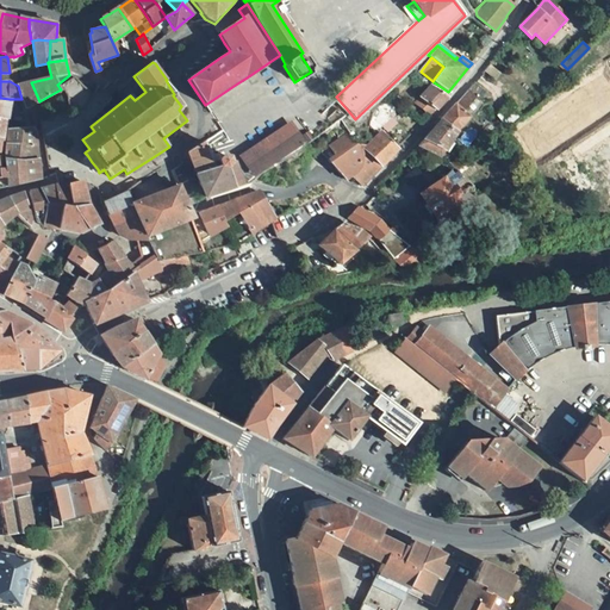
[(609,66),(599,73),(597,68),(582,78),(584,83),(528,122),(583,203),(593,195),(597,200),(601,198),(608,209),(609,206),(609,66)]
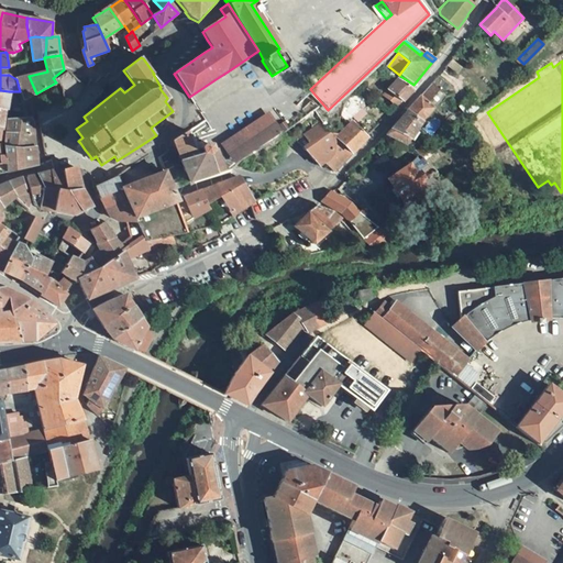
[(78,103),(87,87),(68,70),(56,79),(62,89),(63,96),(78,103)]
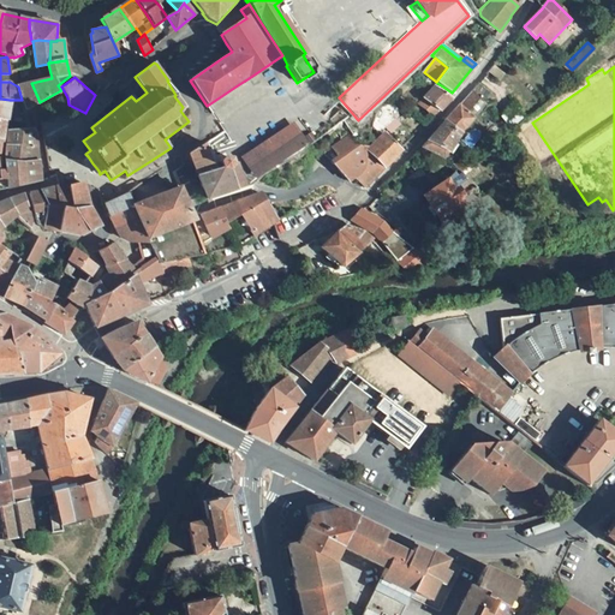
[(31,83),(18,87),(22,100),(25,109),(40,102),(31,83)]
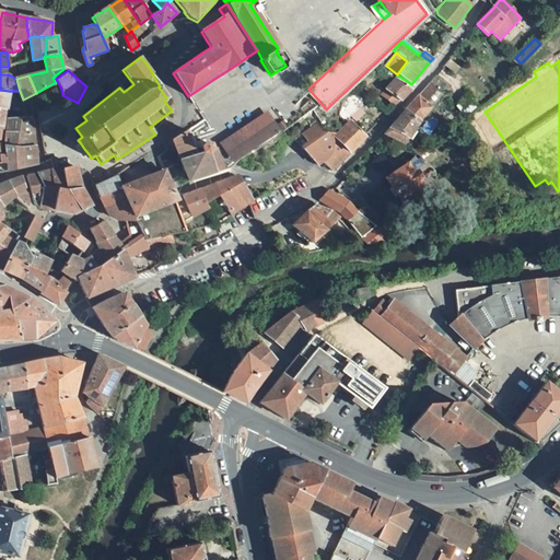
[(395,106),(411,90),(396,79),(385,90),(381,95),(387,101),(395,106)]
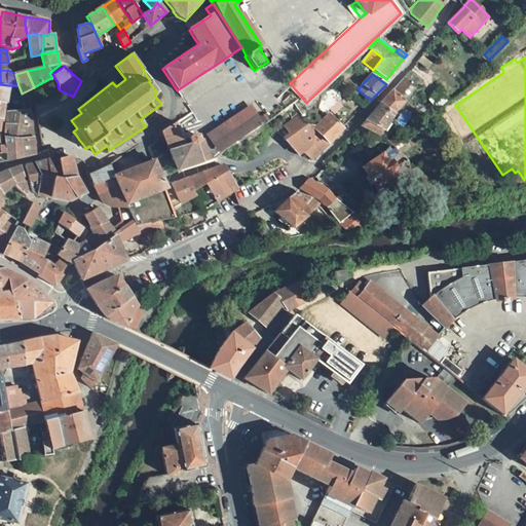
[(392,114),(405,102),(399,97),(411,84),(404,78),(393,90),(380,104),(361,126),(380,136),(393,114),(392,114)]
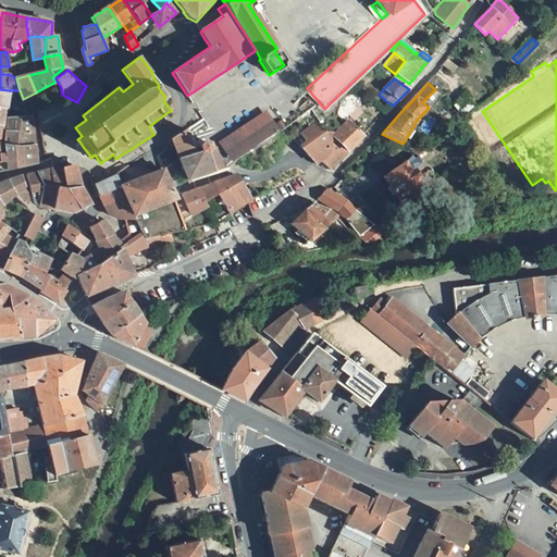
[(277,131),(264,112),(219,144),(231,162),(277,131)]
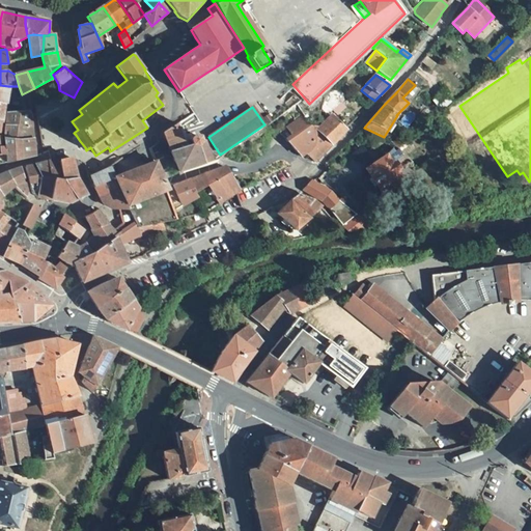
[(6,163),(35,157),(33,138),(32,119),(31,115),(28,111),(6,113),(5,120),(4,124),(3,137),(3,138),(4,146),(4,148),(6,151),(6,156),(5,156),(6,163)]
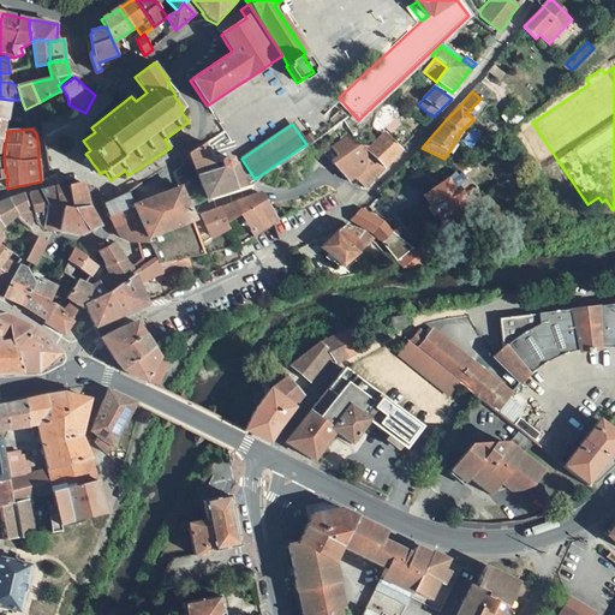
[(383,168),(401,151),(383,133),(366,150),(383,168)]
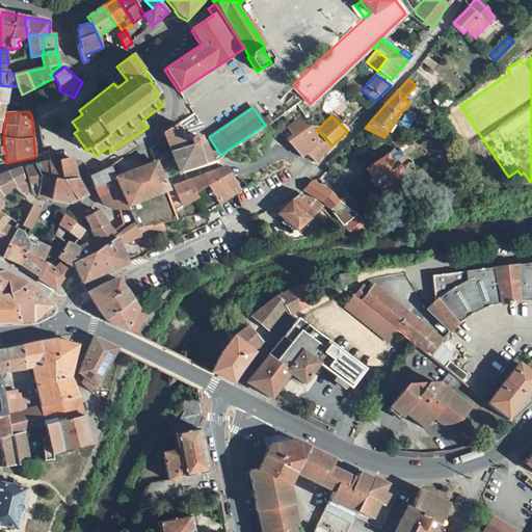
[(297,152),(301,157),(306,153),(312,145),(314,139),(317,130),(316,127),(307,126),(304,118),(298,122),(282,133),(297,152)]
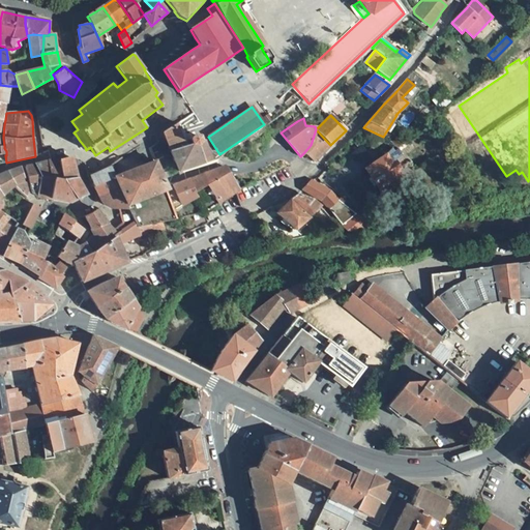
[(180,171),(211,160),(204,141),(200,142),(198,137),(193,136),(188,140),(190,145),(185,147),(178,123),(163,134),(177,172),(180,171)]
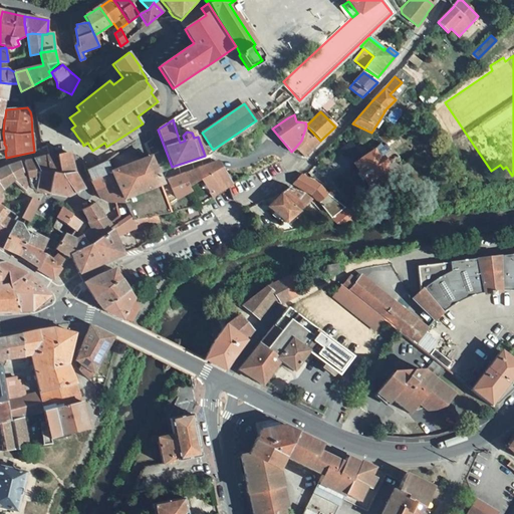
[(321,142),(320,141),(306,125),(303,135),(301,141),(295,148),(298,151),(305,158),(321,142)]
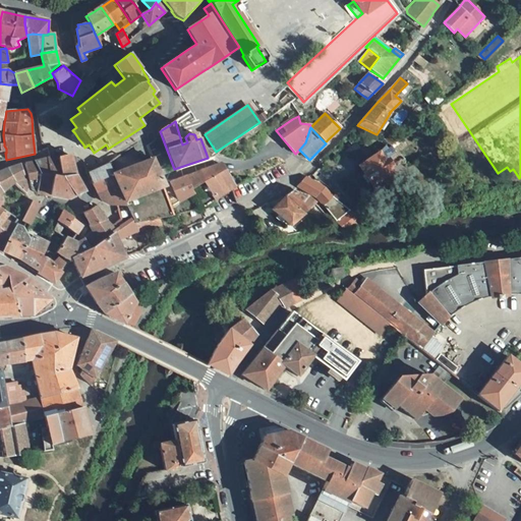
[(391,146),(402,136),(397,131),(385,140),(391,146)]
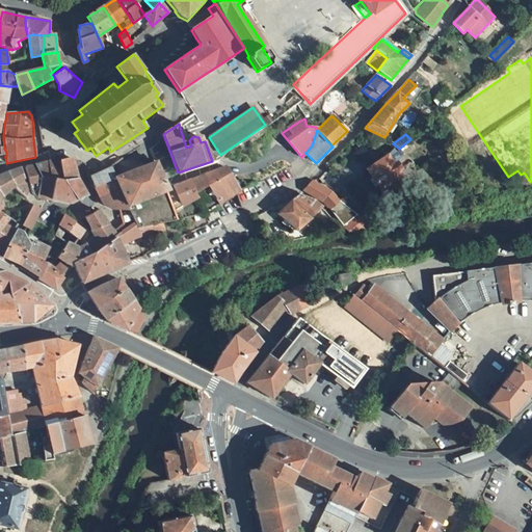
[(405,156),(417,149),(410,139),(399,149),(405,156)]
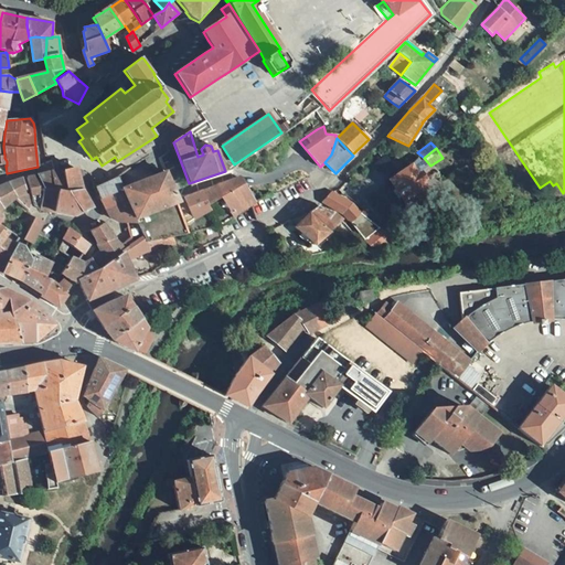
[(407,208),(429,192),(423,182),(425,180),(420,172),(417,173),(411,164),(388,180),(407,208)]
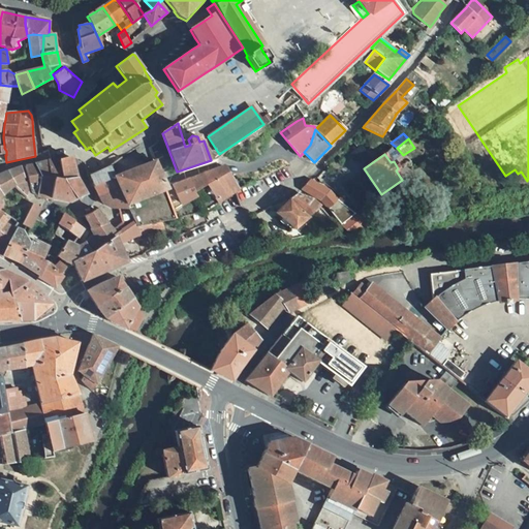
[(54,179),(63,181),(58,161),(60,161),(59,158),(48,160),(51,178),(54,179)]
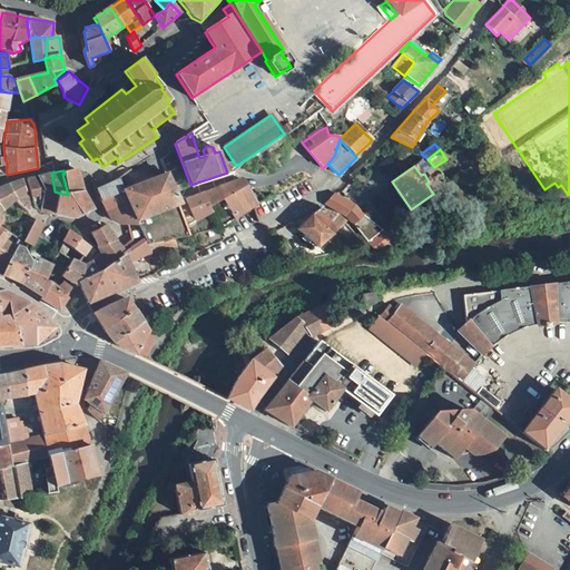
[(68,195),(82,193),(77,170),(65,174),(62,174),(68,195)]
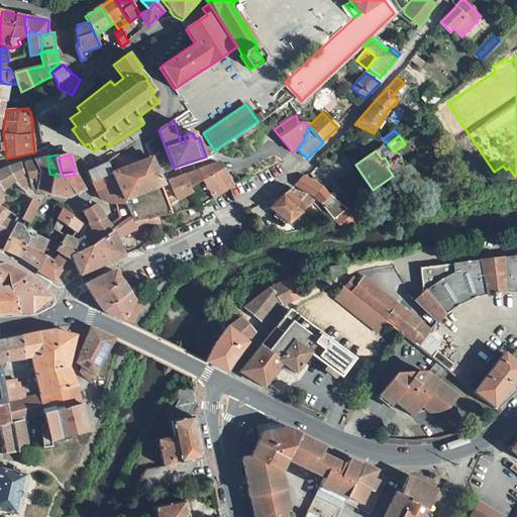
[(37,172),(49,174),(46,157),(33,161),(37,169),(37,172)]
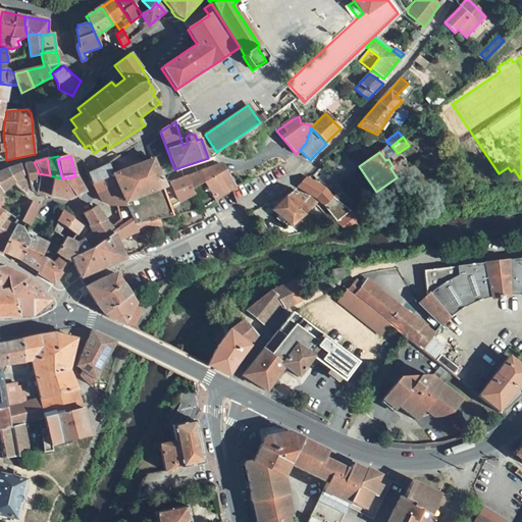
[(165,187),(164,186),(153,159),(113,174),(112,174),(116,184),(124,203),(163,188),(165,187)]
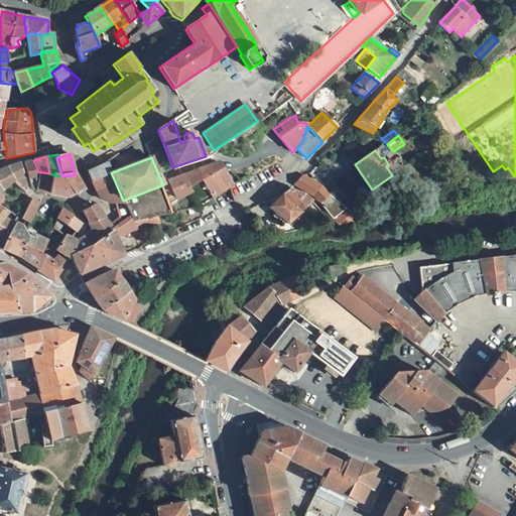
[(29,184),(35,191),(37,171),(37,168),(33,160),(24,162),(28,179),(29,184)]
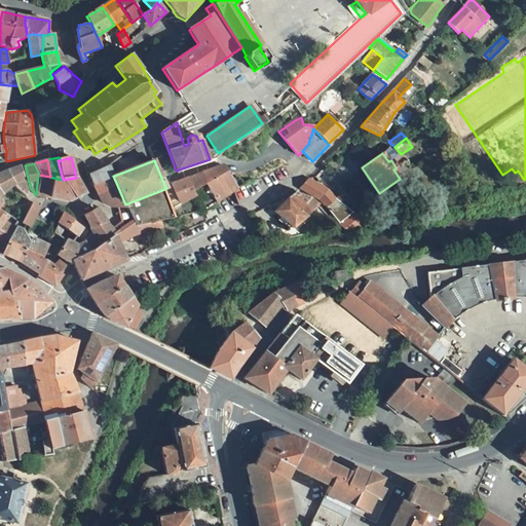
[(94,185),(113,176),(114,176),(109,165),(107,166),(88,175),(94,185)]
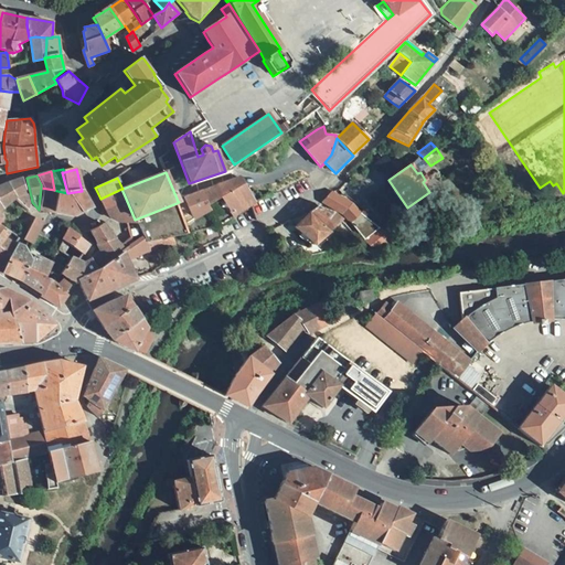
[(233,217),(255,203),(240,178),(215,187),(222,196),(233,217)]
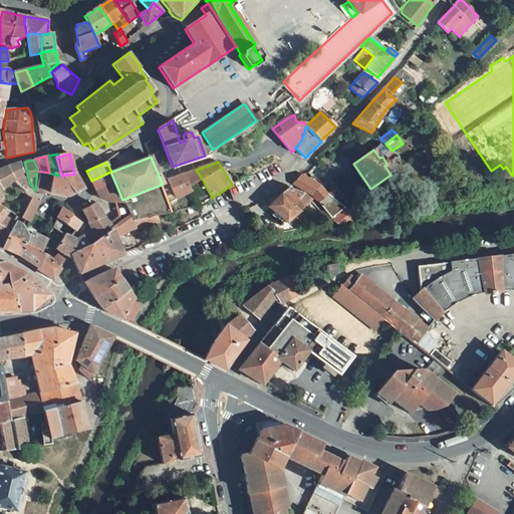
[(26,191),(27,188),(23,172),(20,163),(7,167),(15,180),(13,181),(25,192),(26,191)]
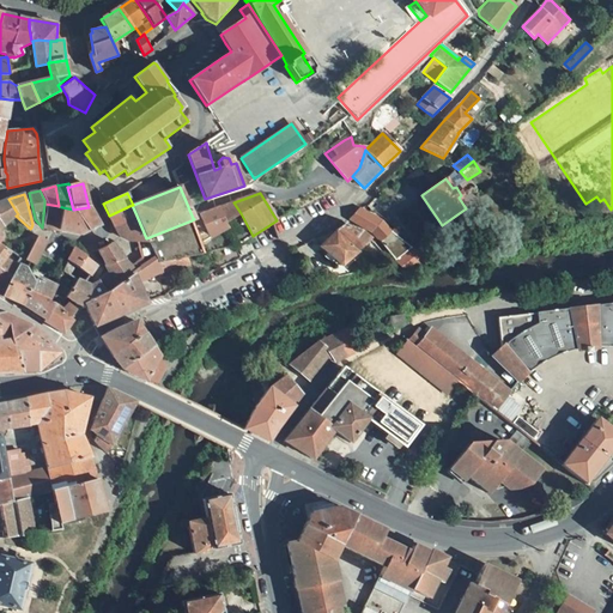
[(16,216),(18,214),(8,199),(0,201),(0,223),(2,228),(16,216)]
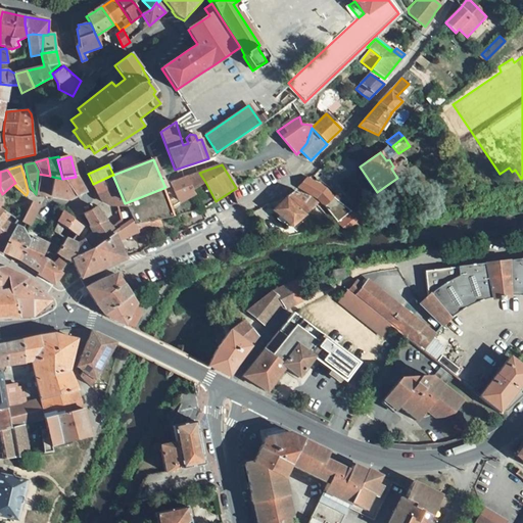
[(205,182),(199,173),(186,178),(192,191),(205,182)]
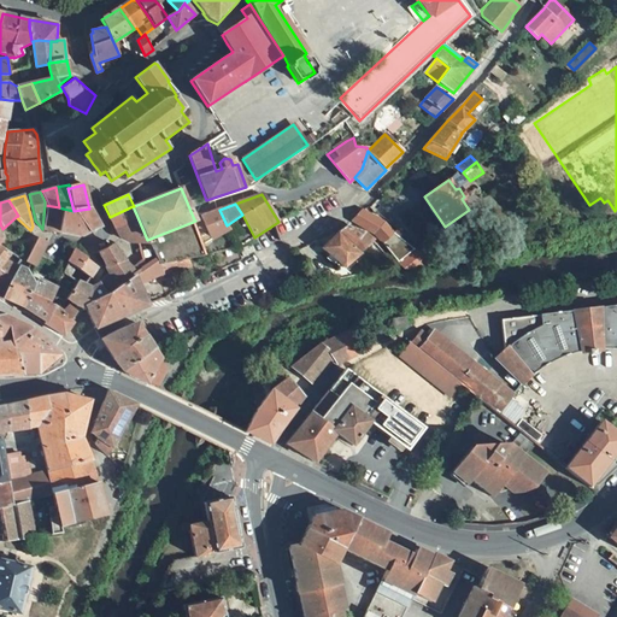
[(42,229),(58,231),(63,209),(59,207),(45,205),(42,229)]
